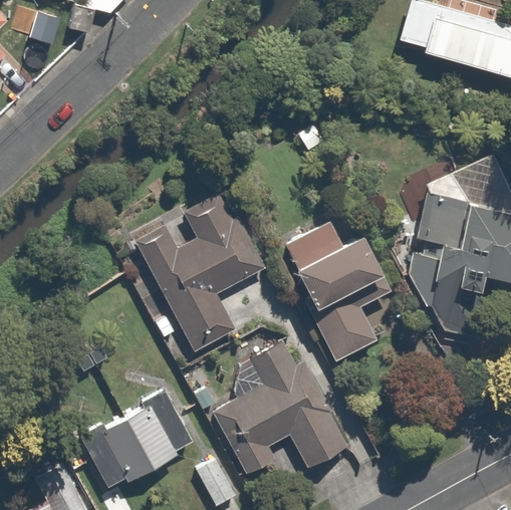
[(82,0),(81,10),(113,15),(123,0),(82,0)]
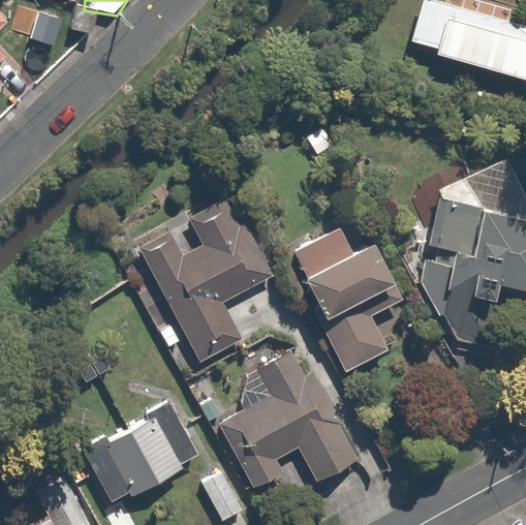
[(525,27),(433,0),(423,0),(410,41),(435,49),(434,54),(525,80),(525,27)]
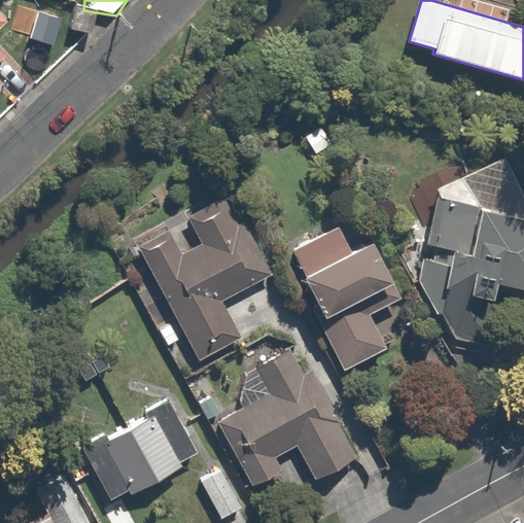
[(0,49),(2,48),(0,45),(0,27),(9,18),(0,7),(0,49)]
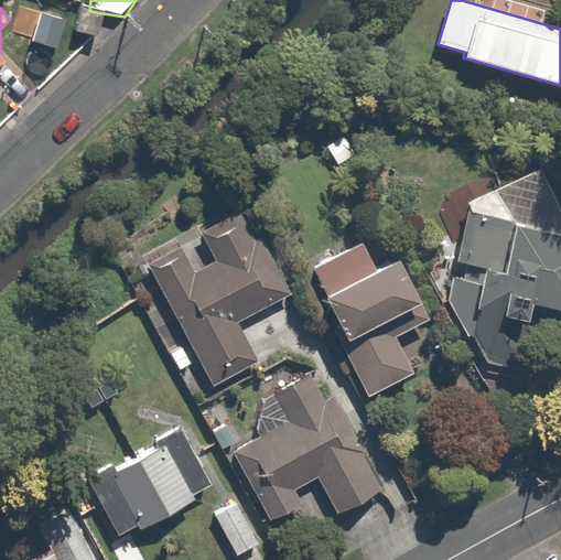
[(359,158),(346,135),(325,148),(338,170),(359,158)]
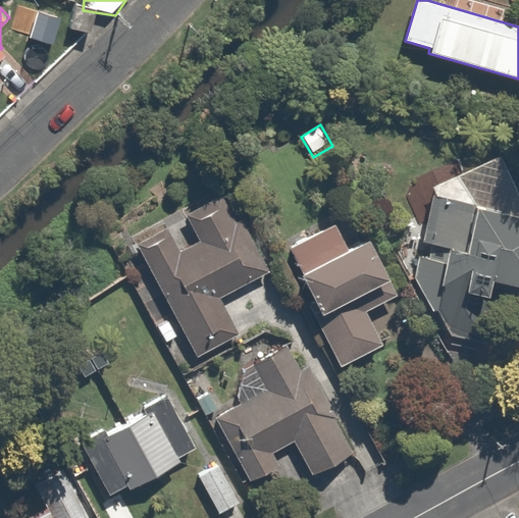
[(518,200),(498,155),(430,187),(421,240),(445,244),(430,325),(480,334),(489,278),(518,283),(518,200)]
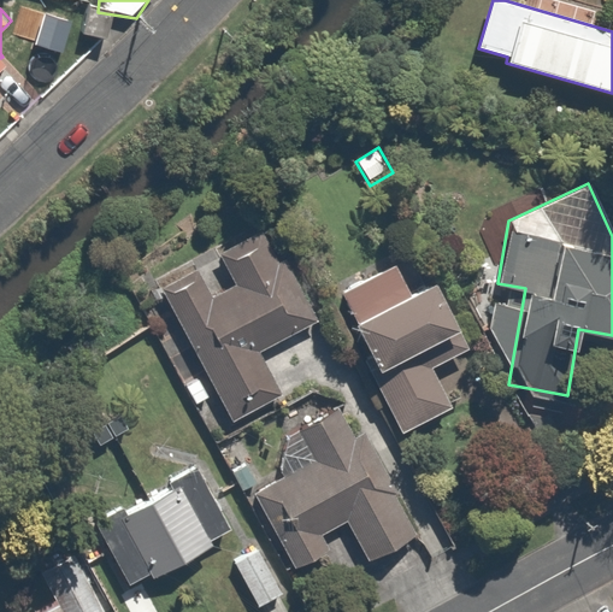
[(264,235),(222,257),(235,284),(229,288),(217,264),(164,290),(229,422),(282,395),(261,354),(322,324),(289,258),(277,263),(264,235)]
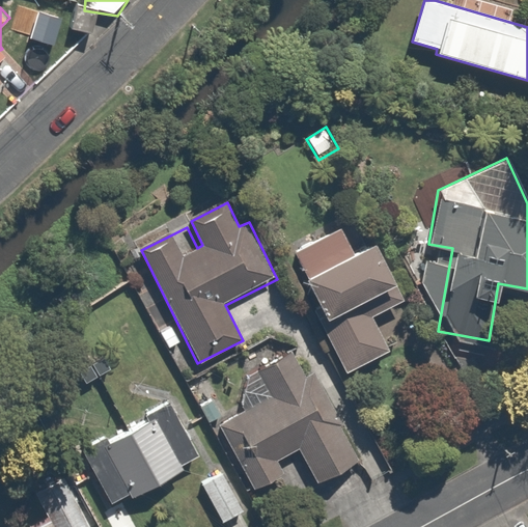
[(381,316),(408,305),(379,241),(354,251),(342,227),(295,249),(353,380),(399,359),(381,316)]
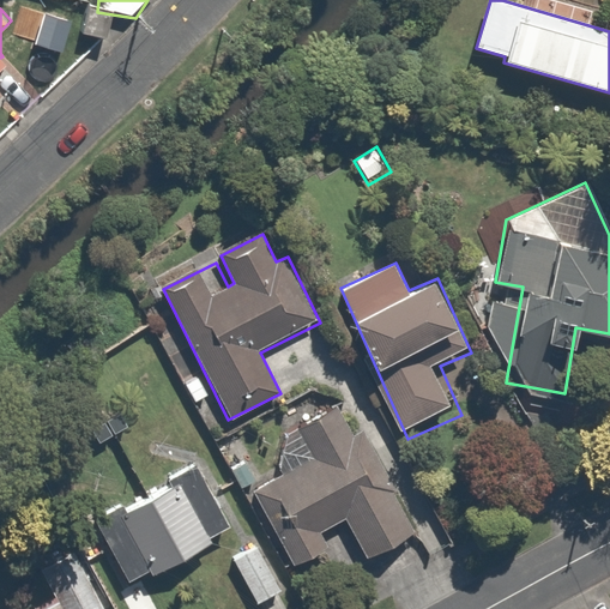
[(258,492),(303,588),(349,566),(330,526),(349,517),(369,558),(416,535),(350,402),(303,423),(321,460),(258,492)]
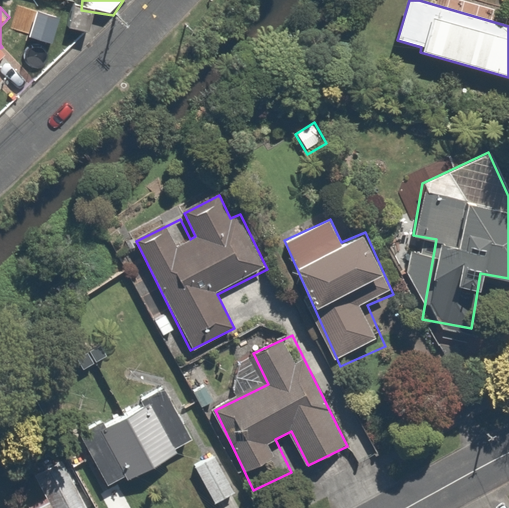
[(196,439),(167,388),(79,437),(108,488),(196,439)]
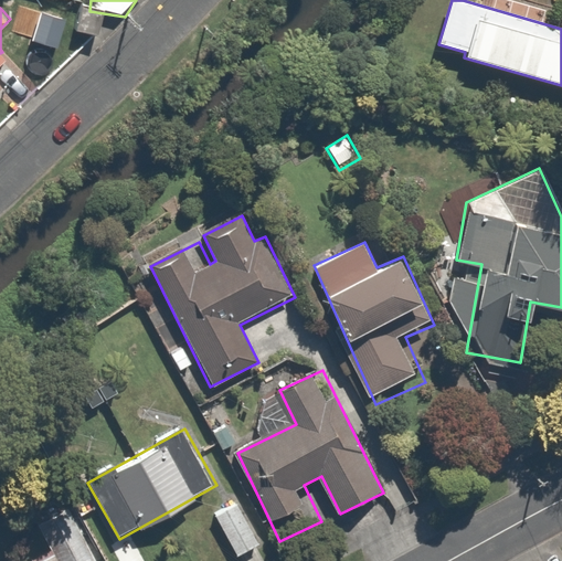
[(261,543),(241,504),(214,516),(234,557),(261,543)]
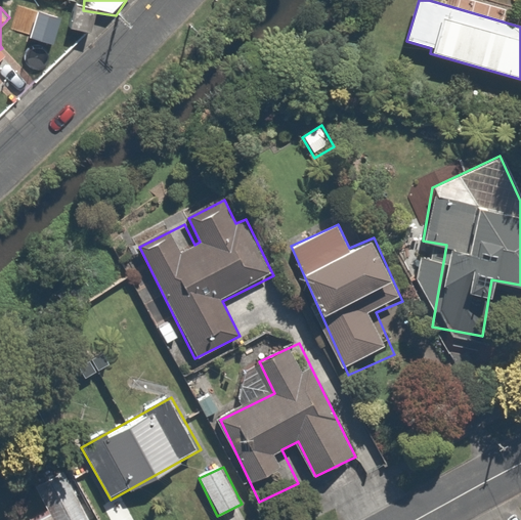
[(92,519),(64,470),(32,488),(45,512),(32,519),(92,519)]
